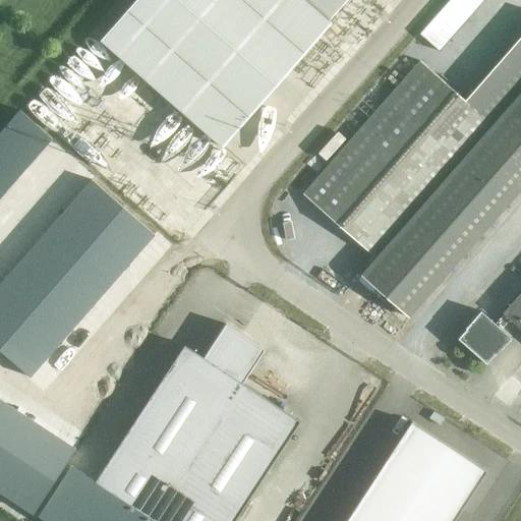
[(135,0),(100,41),(222,148),(332,22),(329,20),(346,0),(135,0)]
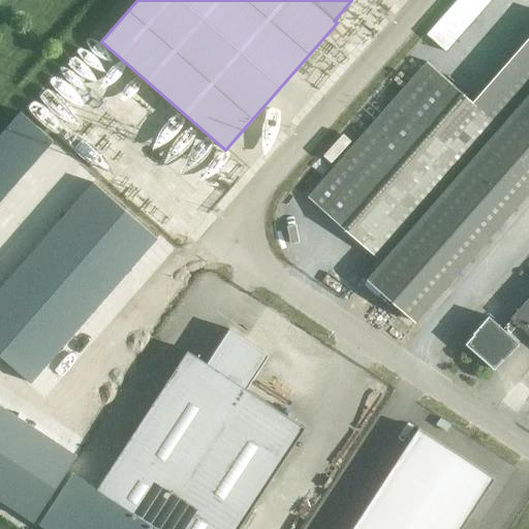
[(528,35),(515,53),(528,64),(528,35)]
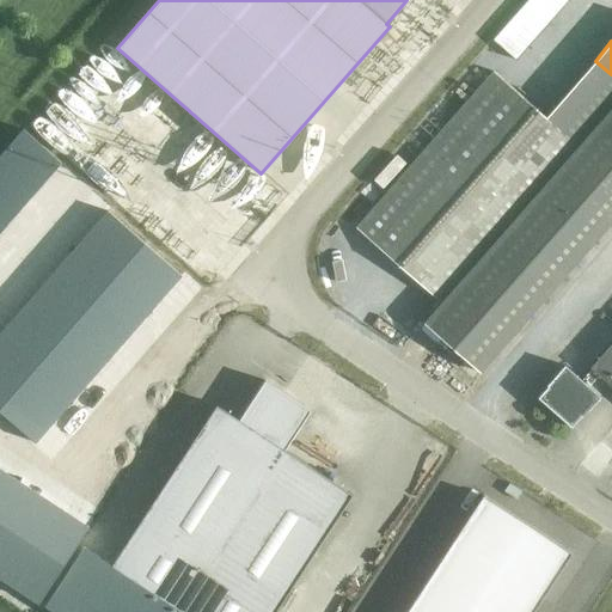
[(611,74),(595,61),(577,81),(611,110),(611,109),(611,74)]
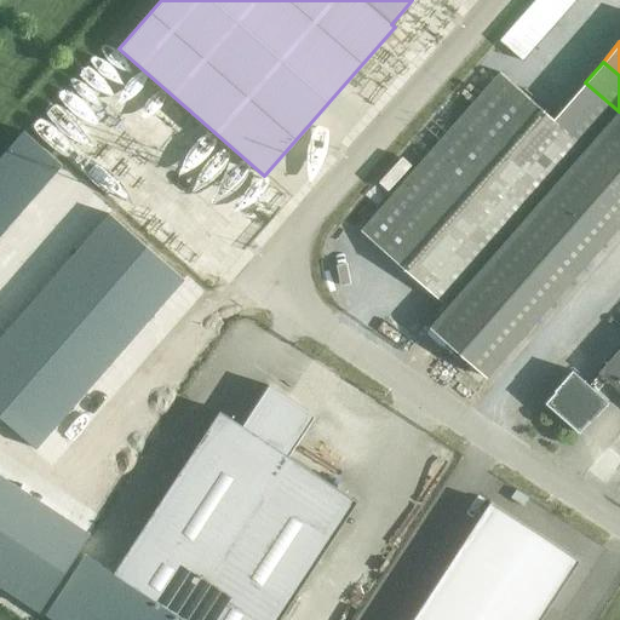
[(499,74),(361,233),(447,309),(461,292),(478,273),(494,254),(511,235),(528,217),(544,197),(561,178),(578,160),(586,150),(552,120),(499,74)]
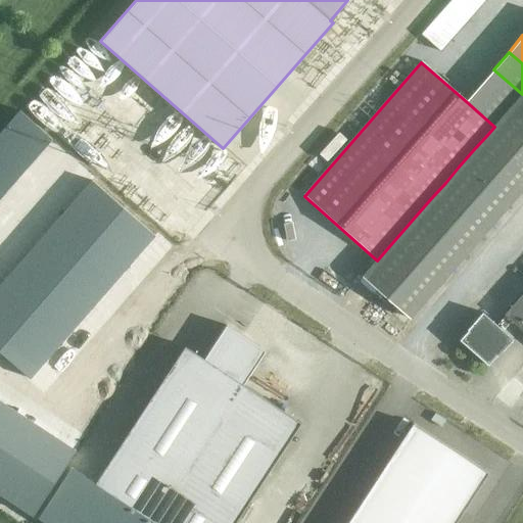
[(522,94),(493,69),(479,86),(508,111),(515,102),(522,94)]
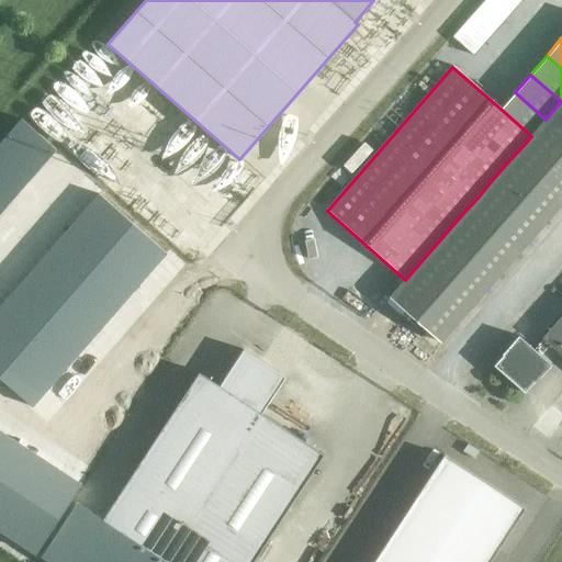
[(515,92),(501,109),(531,136),(538,127),(546,120),(515,92)]
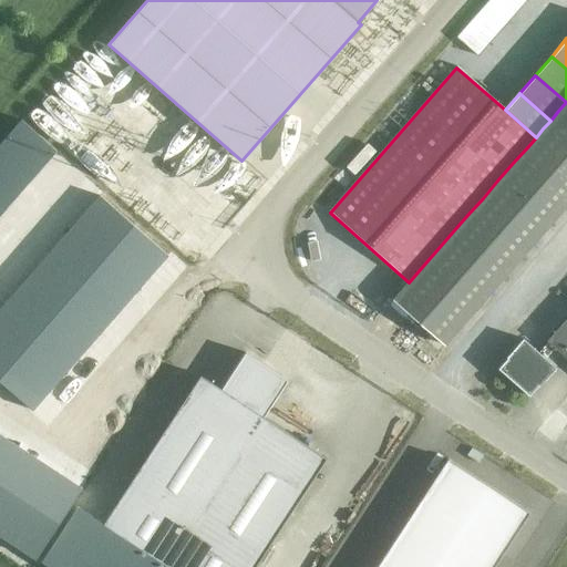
[(550,121),(543,129),(566,150),(566,119),(558,111),(550,121)]
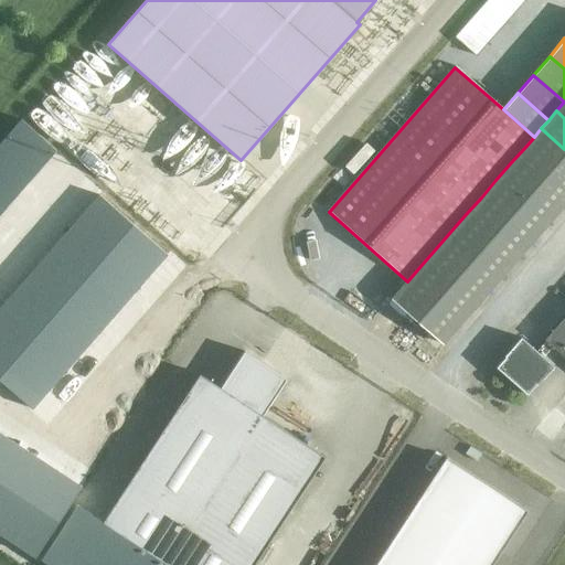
[(55,151),(21,120),(4,139),(40,169),(55,151)]
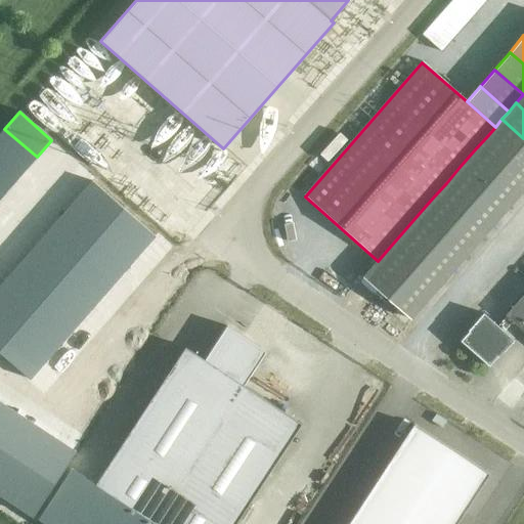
[(488,135),(523,166),(523,138),(501,119),(495,127),(488,135)]
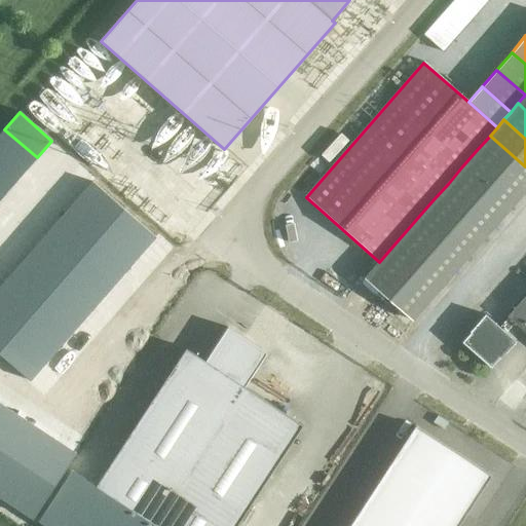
[(37,157),(4,129),(0,134),(0,152),(24,174),(37,157)]
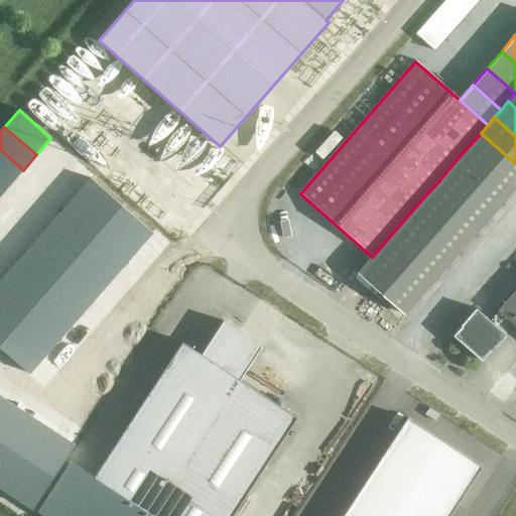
[(515,163),(481,133),(467,148),(514,189),(515,186),(515,163)]
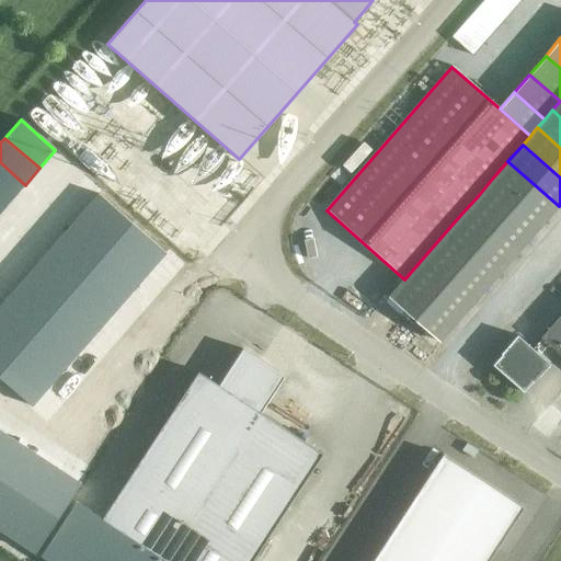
[(507,161),(492,179),(544,224),(559,206),(507,161)]
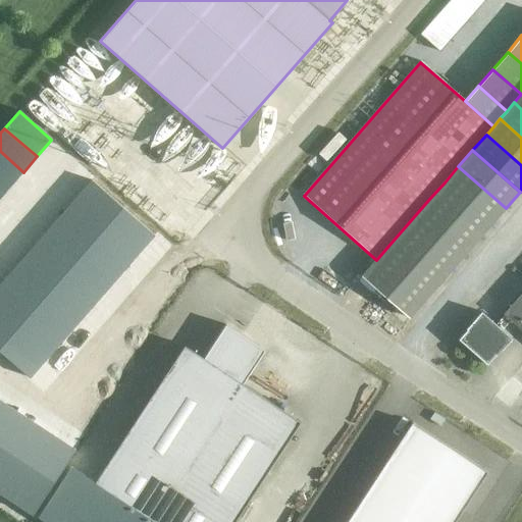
[(23,172),(0,151),(0,179),(9,188),(23,172)]
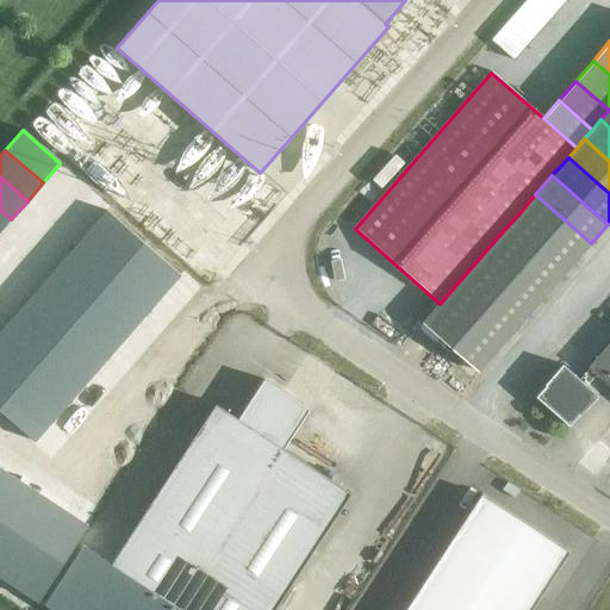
[(535,194),(520,213),(574,261),(591,243),(535,194)]
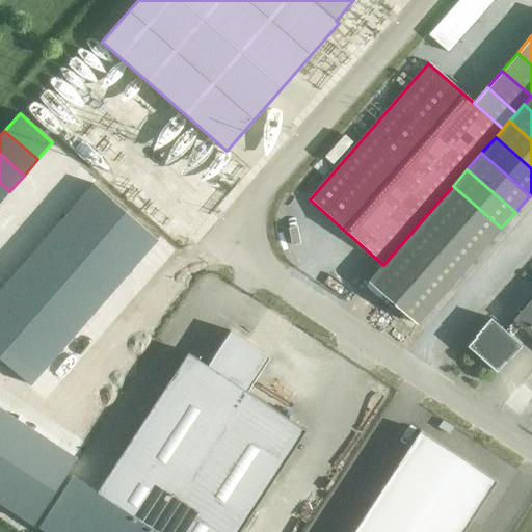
[(0,202),(9,191),(0,183),(0,202)]
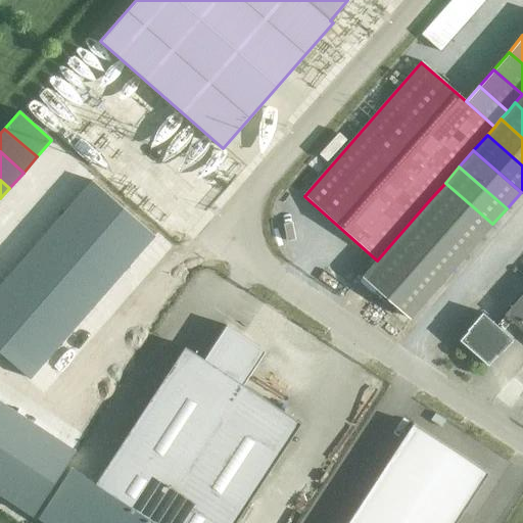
[(91,182),(77,197),(108,225),(123,209),(91,182)]
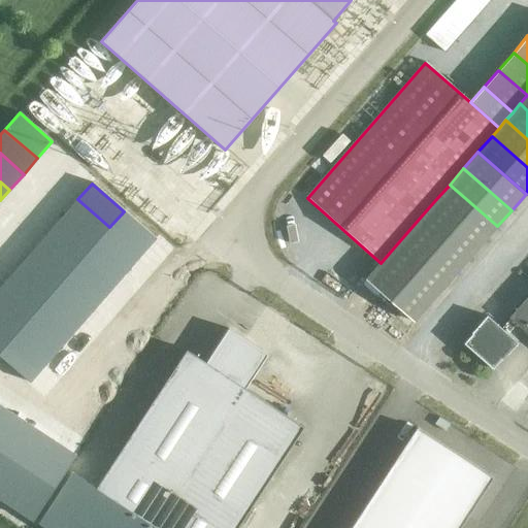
[(450,185),(435,200),(483,242),(497,226),(450,185)]
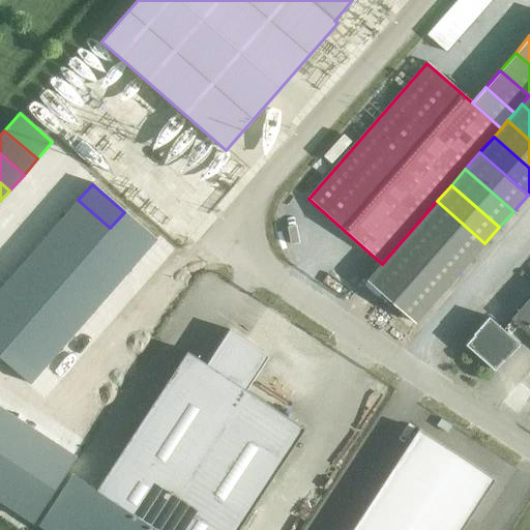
[(78,200),(64,216),(96,244),(110,228),(78,200)]
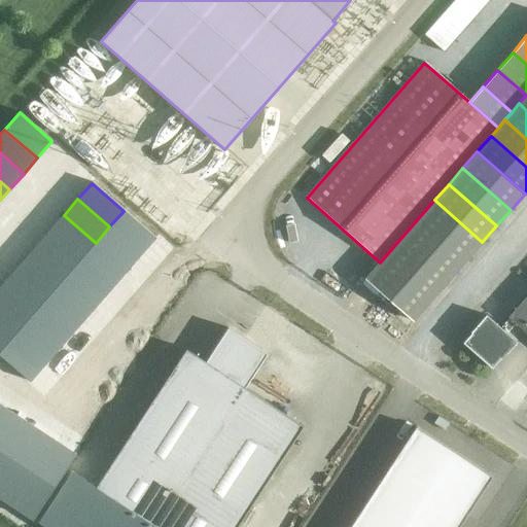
[(434,200),(420,216),(468,258),(482,242),(434,200)]
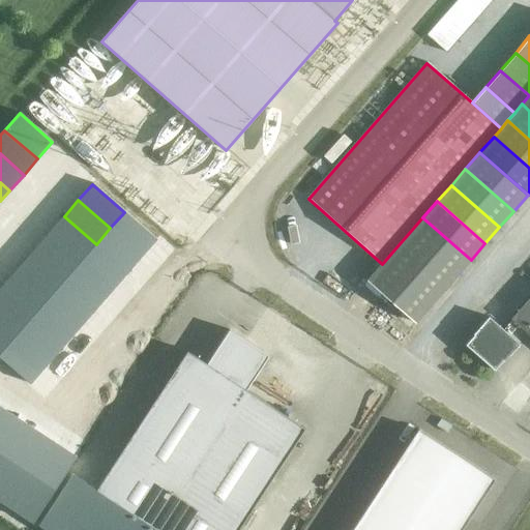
[(124,212),(110,228),(142,256),(156,239),(124,212)]
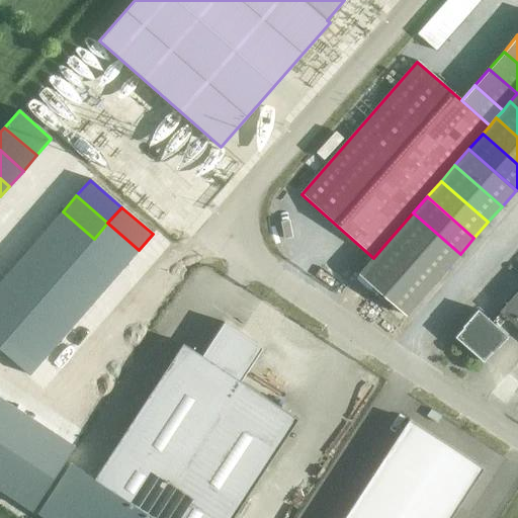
[(63,211),(49,227),(80,254),(94,239),(63,211)]
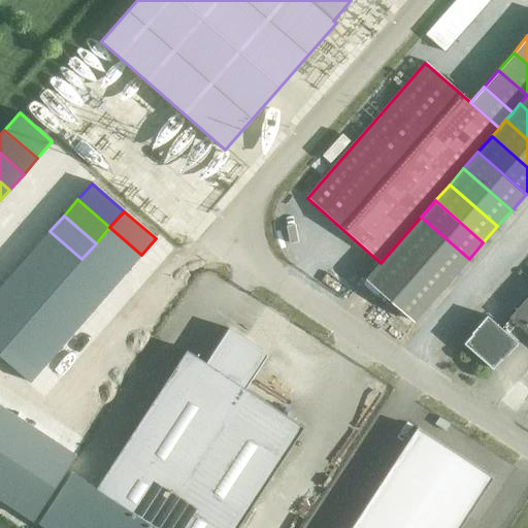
[(421,217),(407,232),(455,274),(469,259),(421,217)]
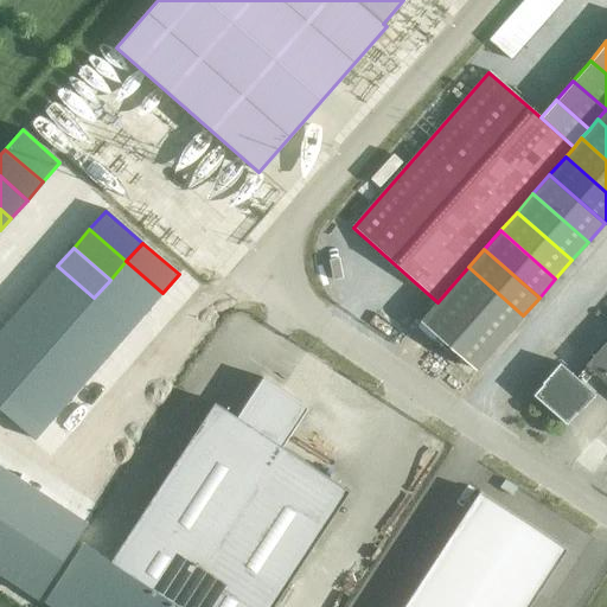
[(126,261),(110,280),(146,311),(163,293),(126,261)]
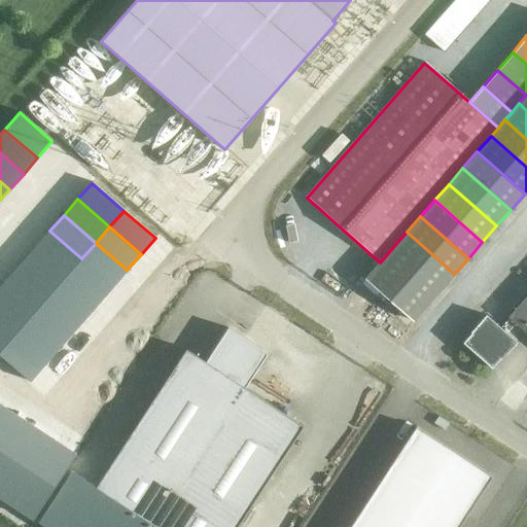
[(49,231),(36,247),(67,275),(81,258),(49,231)]
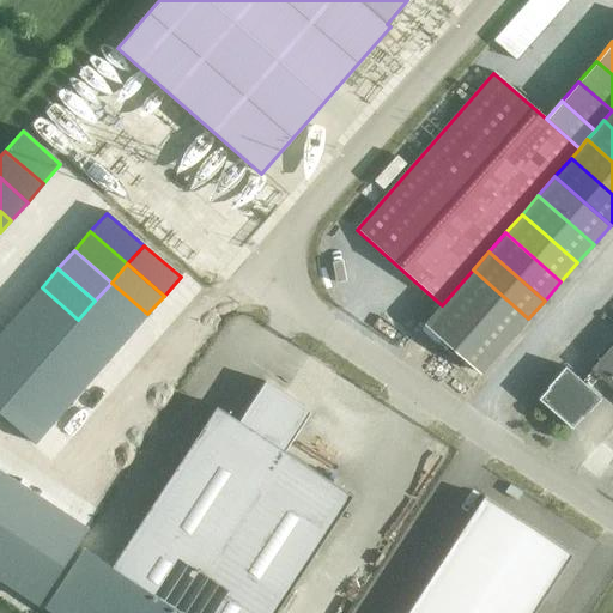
[(473,269),(456,289),(511,338),(528,319),(473,269)]
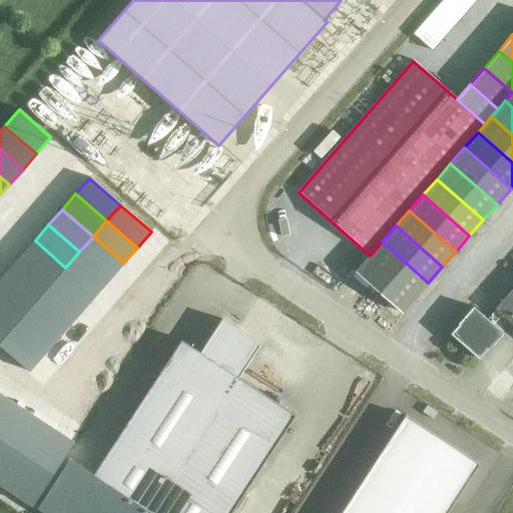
[(93,236),(79,251),(110,279),(123,263),(93,236)]
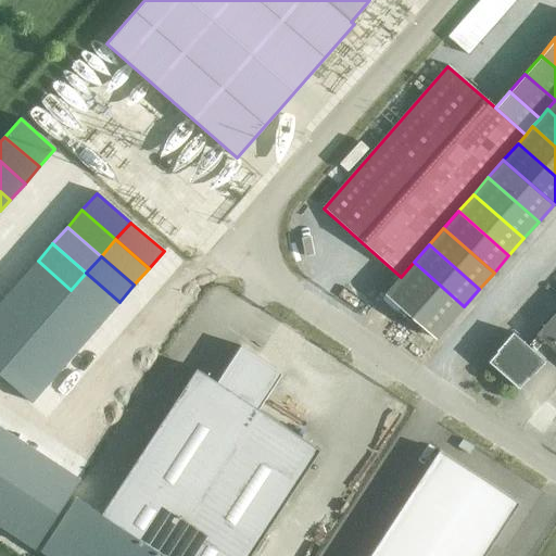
[(38,261),(23,277),(57,306),(71,290),(38,261)]
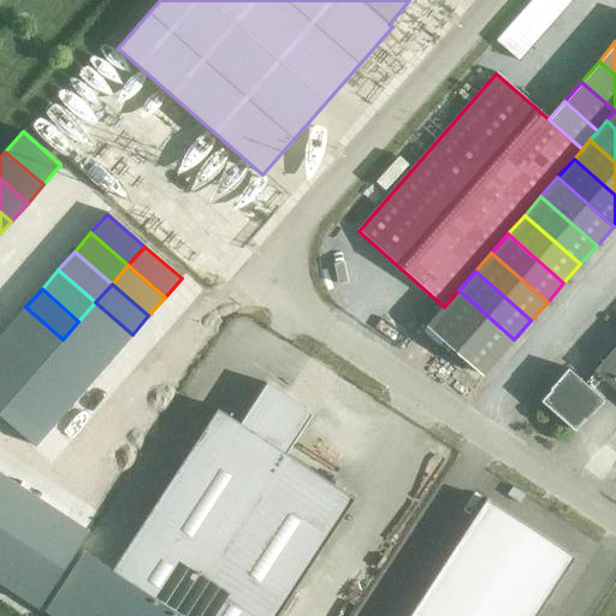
[(444,307),(442,309),(498,357),(514,339),(458,290),(444,307)]
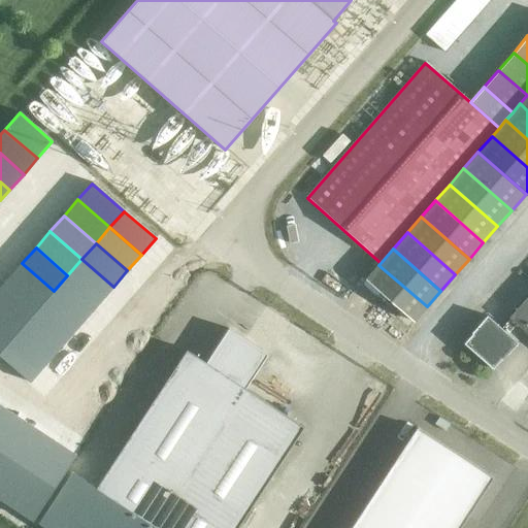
[(81,259),(67,275),(99,303),(113,287),(81,259)]
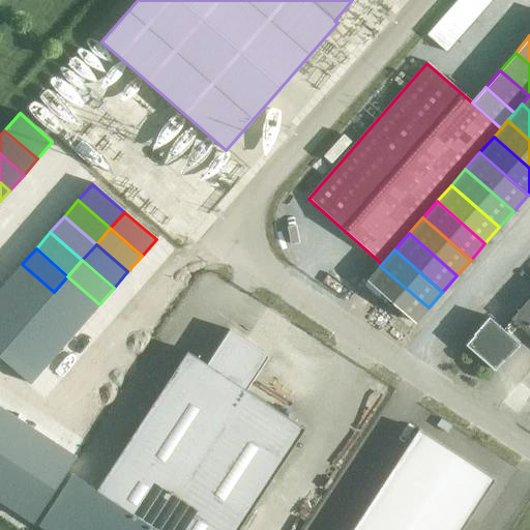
[(22,264),(7,281),(39,308),(54,292),(22,264)]
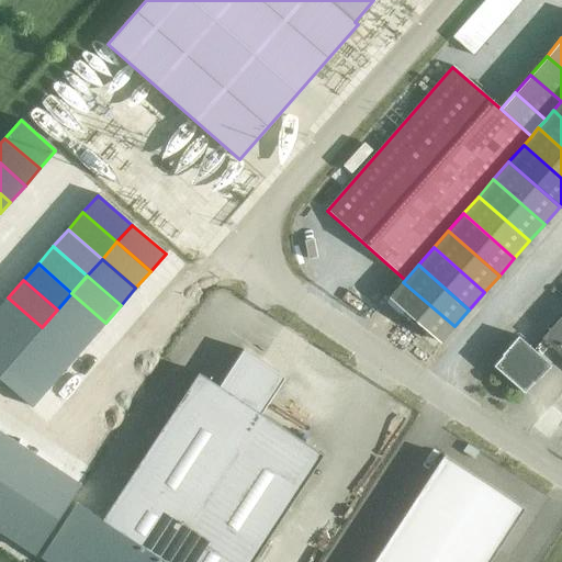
[(403,282),(389,299),(440,343),(454,326),(403,282)]
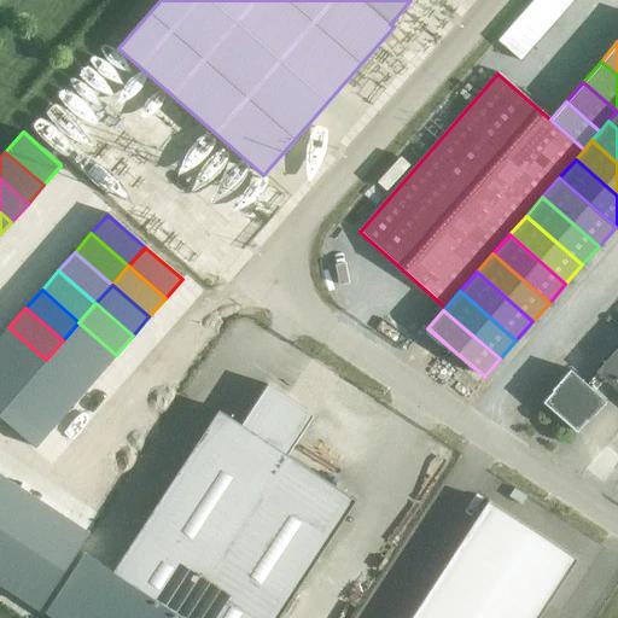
[(79,322),(63,340),(100,373),(116,355),(79,322)]
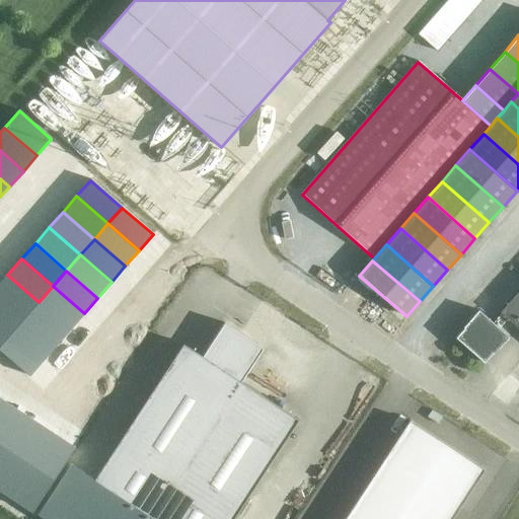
[(7,275),(0,283),(0,295),(25,317),(39,302),(7,275)]
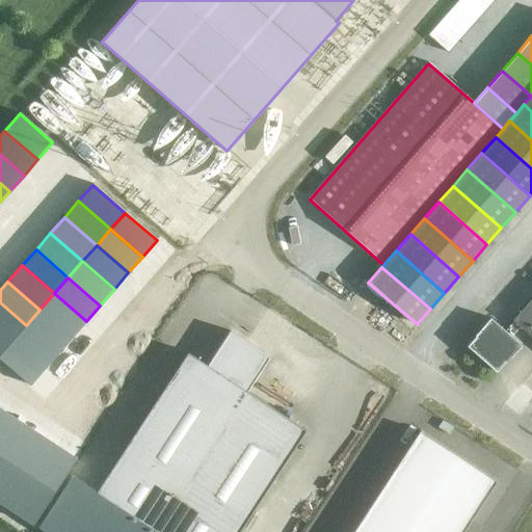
[(54,293),(40,310),(72,338),(86,321),(54,293)]
